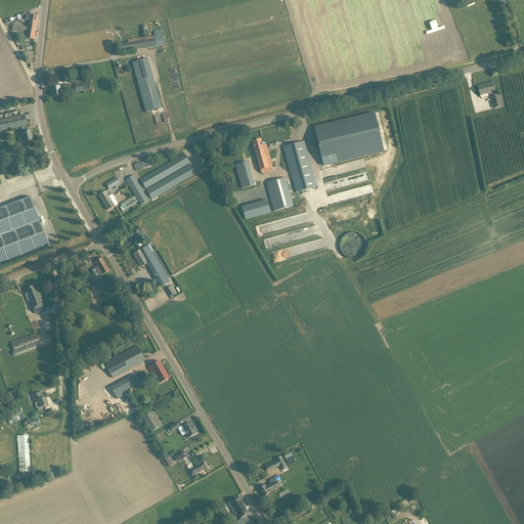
[(30,20),(29,20),(31,22),(33,22),(33,26),(37,27),(38,16),(30,15),(27,15),(26,13),(20,15),(22,19),(30,20)]
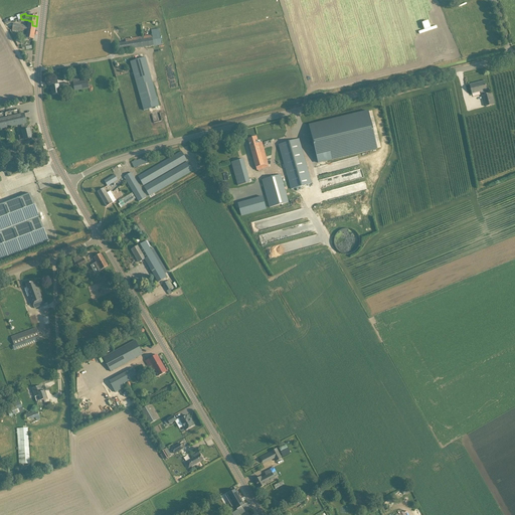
[(12,30),(13,30),(19,27),(31,29),(31,32),(34,33),(36,26),(32,25),(32,21),(30,21),(28,20),(27,26),(25,26),(26,25),(13,23),(12,30)]
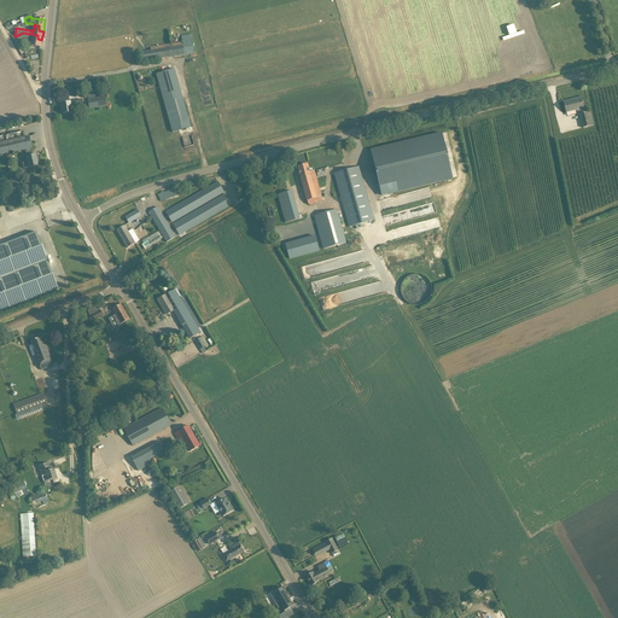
[(31,46),(35,46),(40,47),(41,40),(38,39),(38,35),(23,33),(16,36),(33,39),(31,46)]
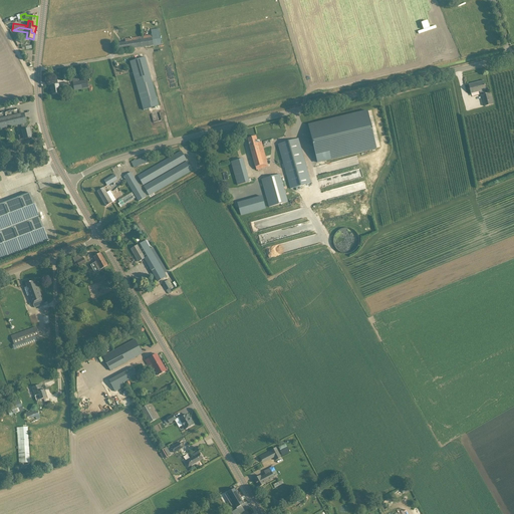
[(151,35),(130,38),(125,39),(125,42),(117,43),(118,51),(123,50),(153,46),(162,44),(160,33),(159,28),(151,30),(151,35)]
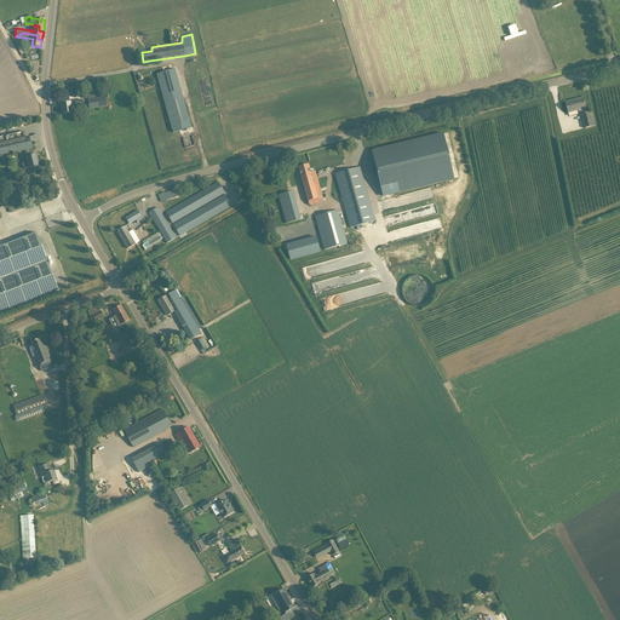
[(171,122),(188,119),(179,87),(162,91),(171,122)]
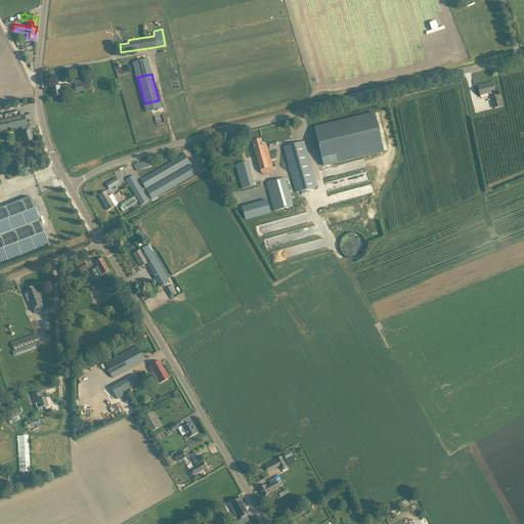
[(90,90),(89,82),(75,84),(76,92),(90,90)]
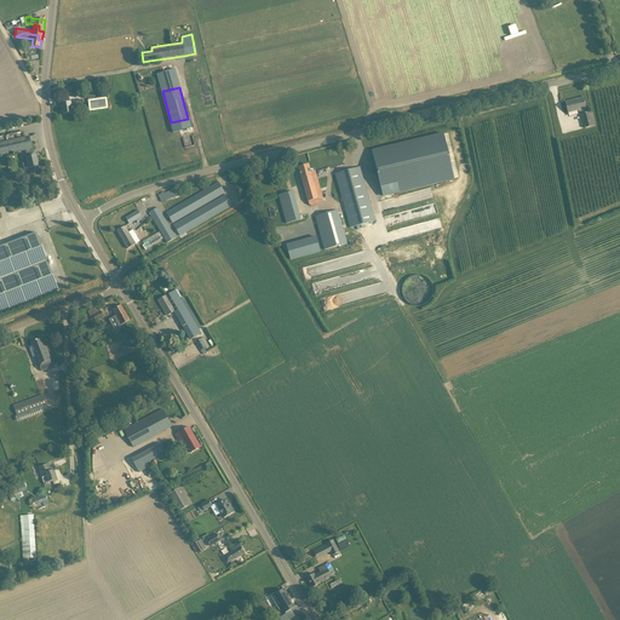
[(586,109),(585,104),(583,98),(566,102),(567,108),(568,113),(581,110),(581,115),(585,128),(595,126),(592,112),(585,114),(584,109),(586,109)]
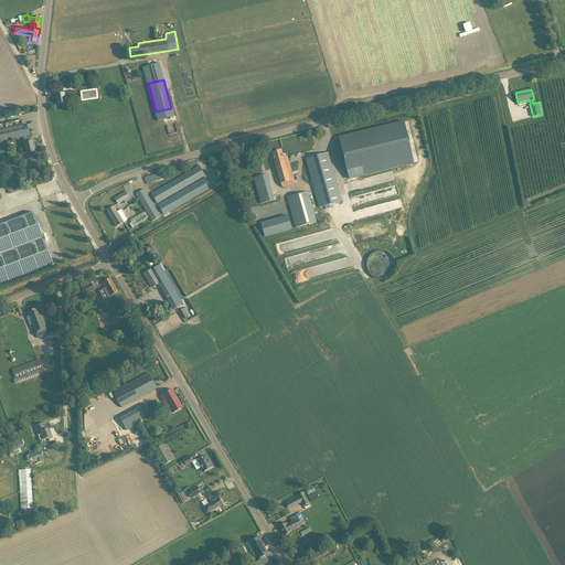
[(65,102),(68,100),(68,102),(76,100),(75,94),(75,91),(64,93),(56,95),(57,104),(65,103),(65,102)]
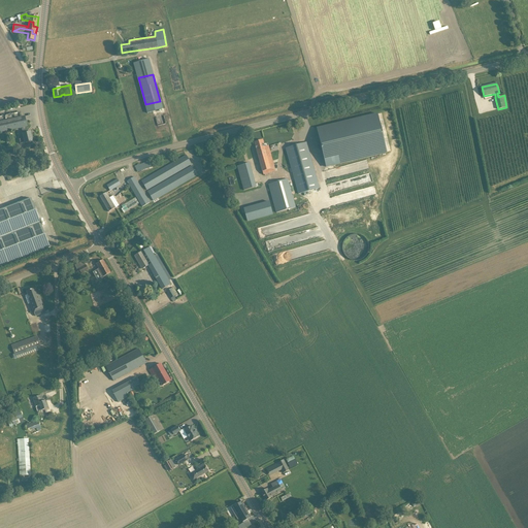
[(25,142),(25,143),(33,141),(31,132),(29,133),(27,126),(25,117),(22,118),(21,112),(0,116),(0,132),(20,128),(20,129),(22,128),(23,134),(24,138),(20,139),(21,143),(25,142)]
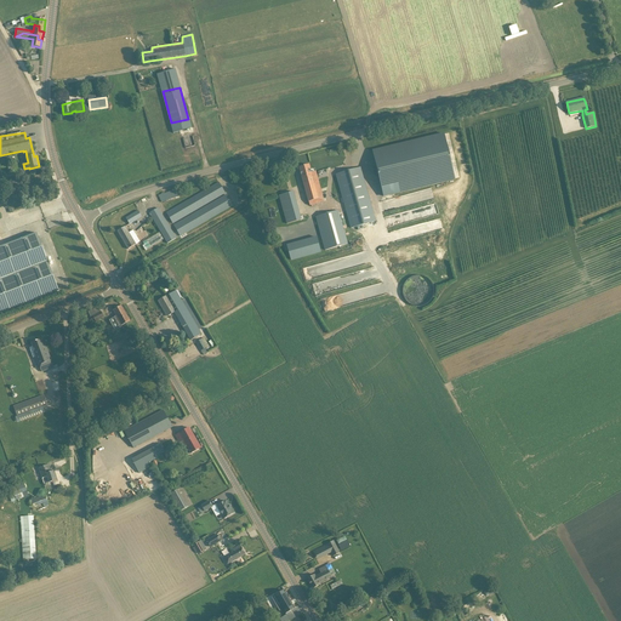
[(383,197),(455,178),(444,134),(372,152),(383,197)]
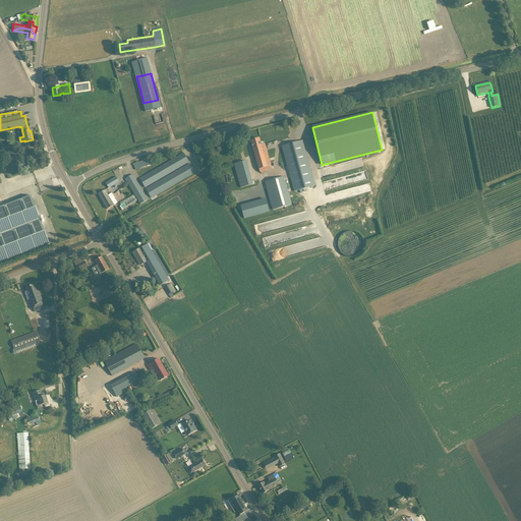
[(272,169),(266,149),(265,143),(261,145),(258,138),(251,140),(252,146),(259,172),(272,169)]
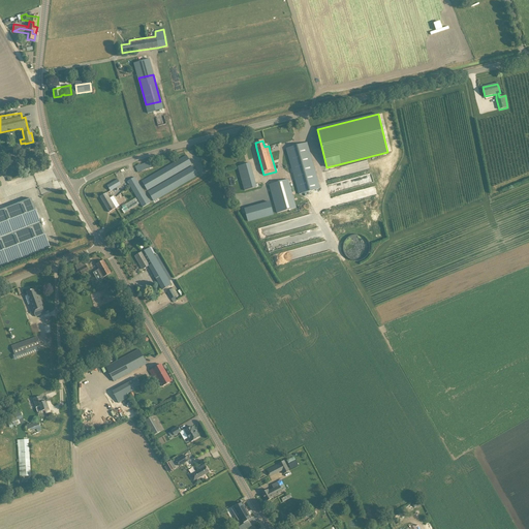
[(288,153),(300,194),(319,188),(308,148),(307,143),(286,149),(288,153)]
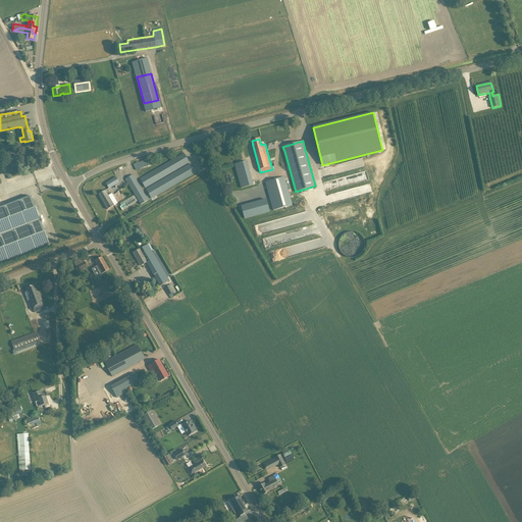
[(140,179),(143,184),(145,188),(189,162),(184,153),(140,179)]
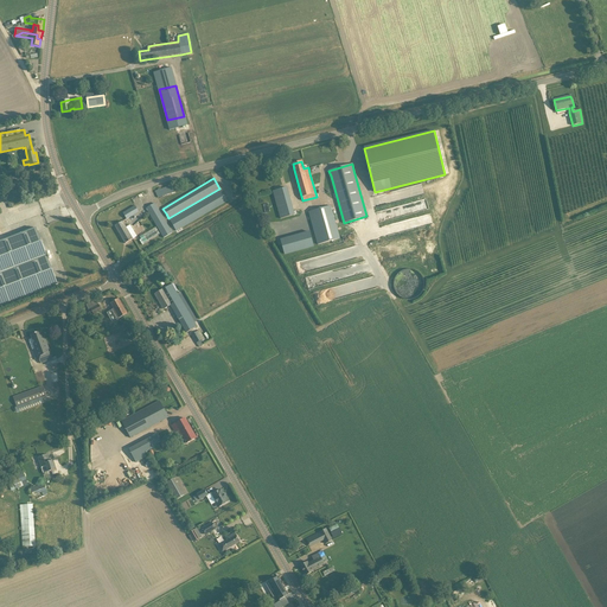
[(157,197),(173,193),(172,186),(155,190),(157,197)]
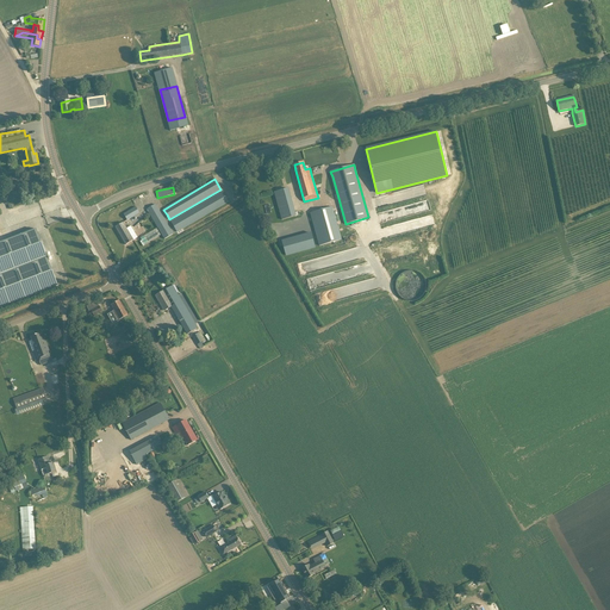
[(274,192),(275,198),(281,219),(296,216),(288,188),(274,192)]
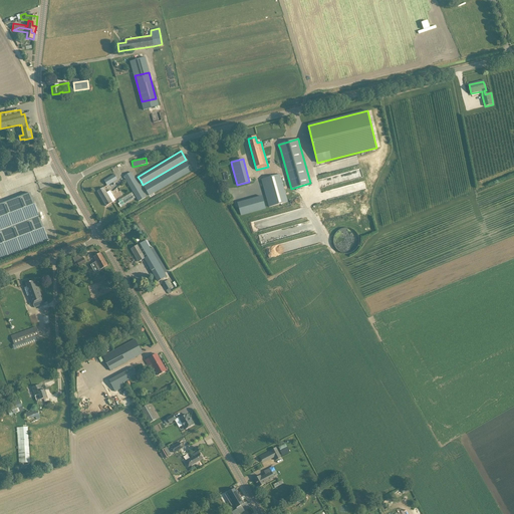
[(149,195),(192,170),(187,161),(144,187),(149,195)]
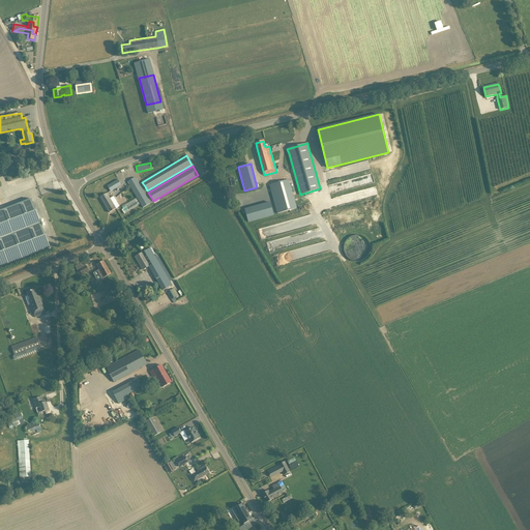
[(127,182),(130,186),(143,207),(150,203),(138,182),(135,177),(127,182)]
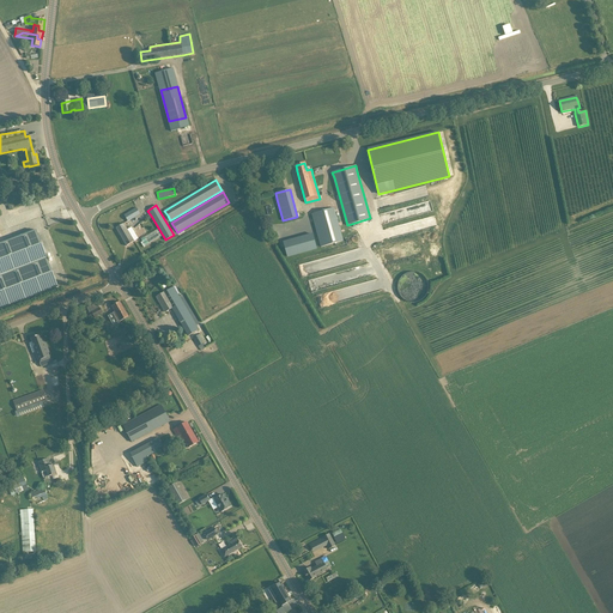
[(333,207),(311,214),(321,247),(343,241),(333,207)]
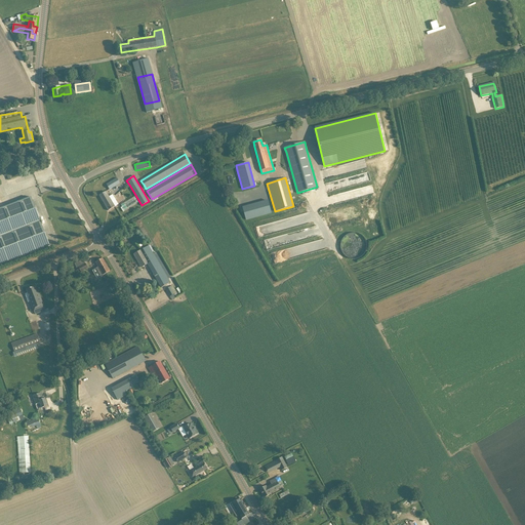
[(117,178),(107,185),(110,190),(120,184),(117,178)]
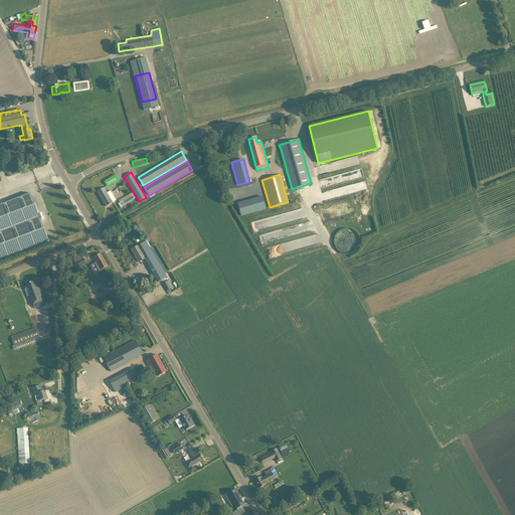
[(111,200),(115,198),(111,191),(107,193),(104,188),(98,192),(106,206),(113,203),(111,200)]
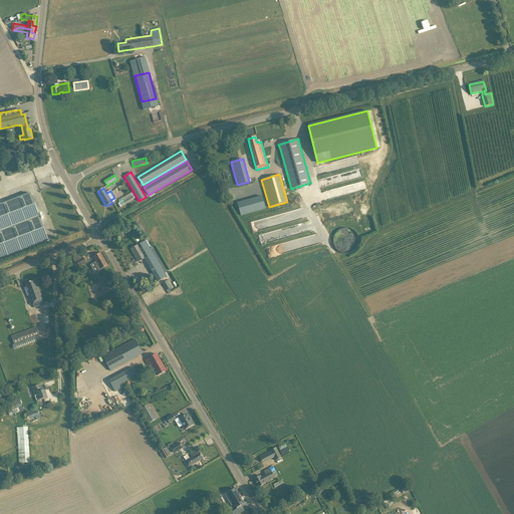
[(0,259),(49,241),(30,193),(29,194),(29,193),(0,203),(0,259)]
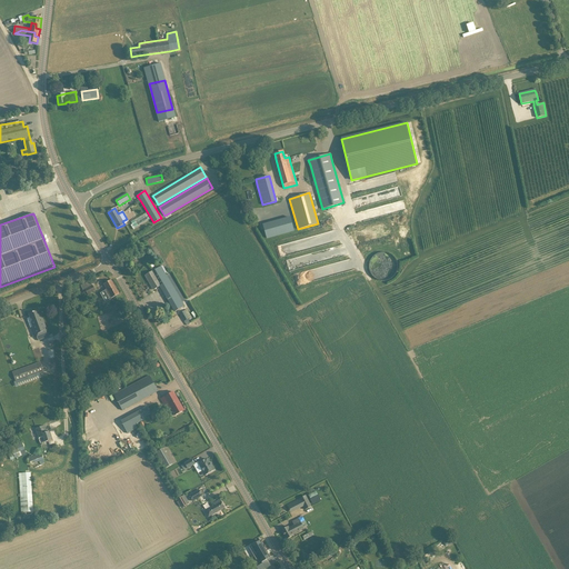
[(288,217),(260,223),(263,239),(292,232),(288,217)]
